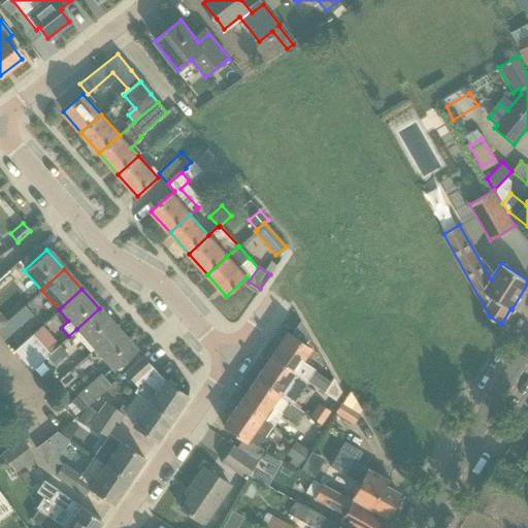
[(12,293),(0,304),(0,326),(23,305),(12,293)]
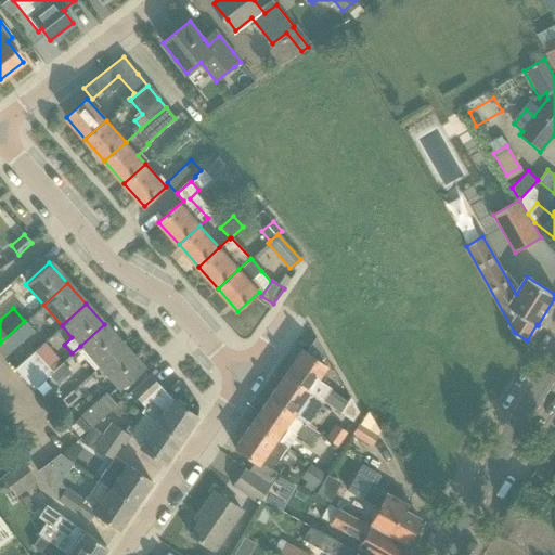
[(23,322),(0,344),(0,353),(3,358),(31,331),(23,322)]
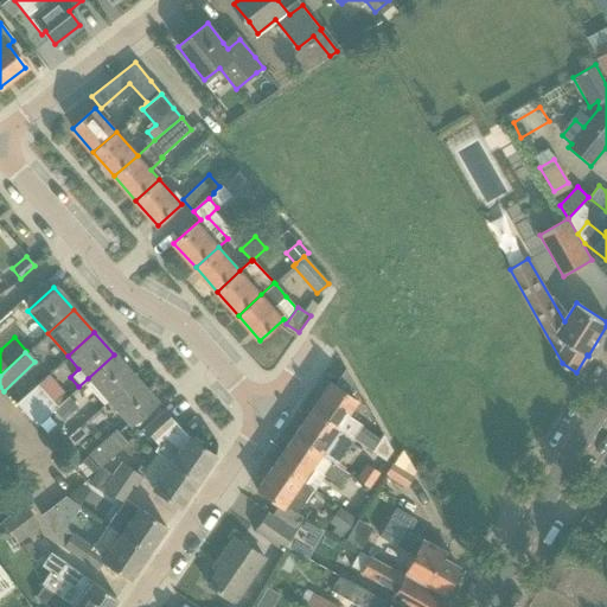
[(114,355),(88,378),(108,401),(134,378),(114,355)]
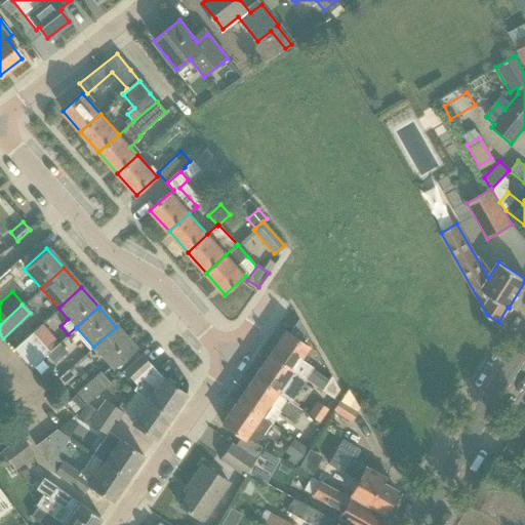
[(116,327),(93,347),(111,367),(134,347),(116,327)]
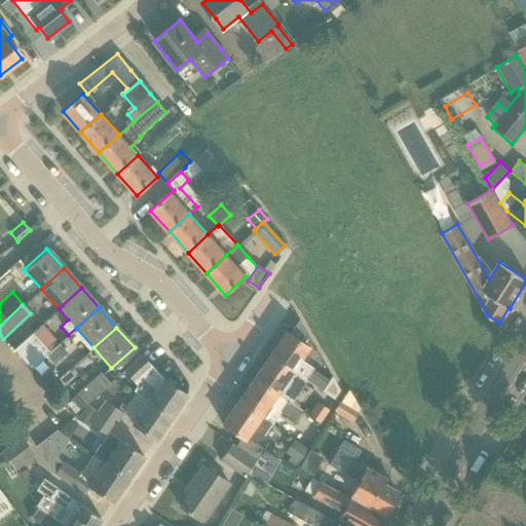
[(285,332),(269,355),(290,370),(302,379),(311,367),(299,358),(306,346),(285,332)]
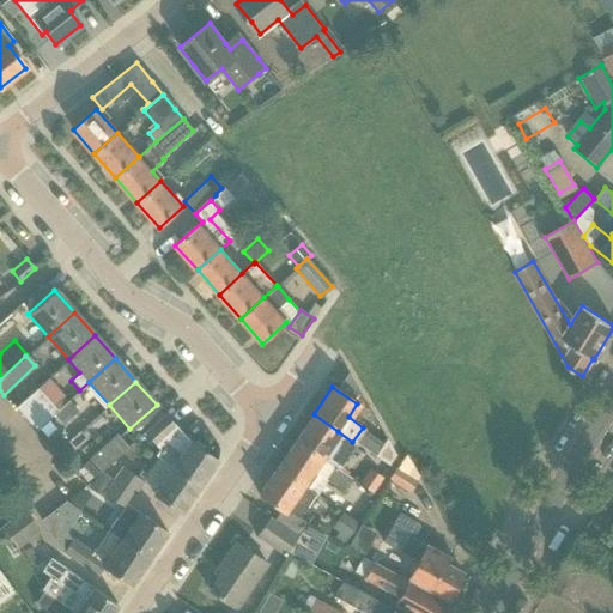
[(35,431),(53,414),(44,405),(36,394),(17,412),(35,431)]
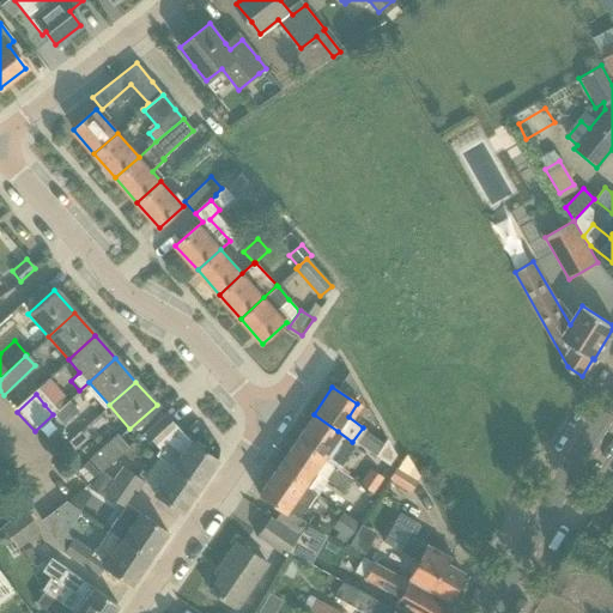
[(67,401),(53,414),(61,424),(76,411),(67,401)]
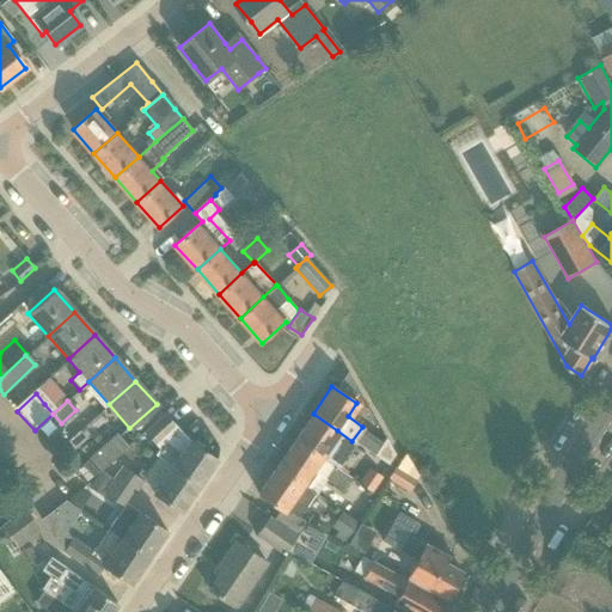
[(164,412),(146,429),(142,433),(154,445),(159,450),(154,456),(199,485),(216,459),(188,440),(164,412)]
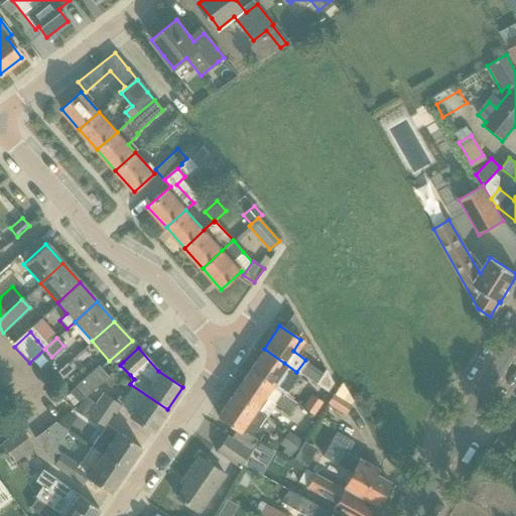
[(264,349),(248,371),(269,386),(282,394),(283,394),(285,396),(300,374),(296,372),(284,363),(264,349)]
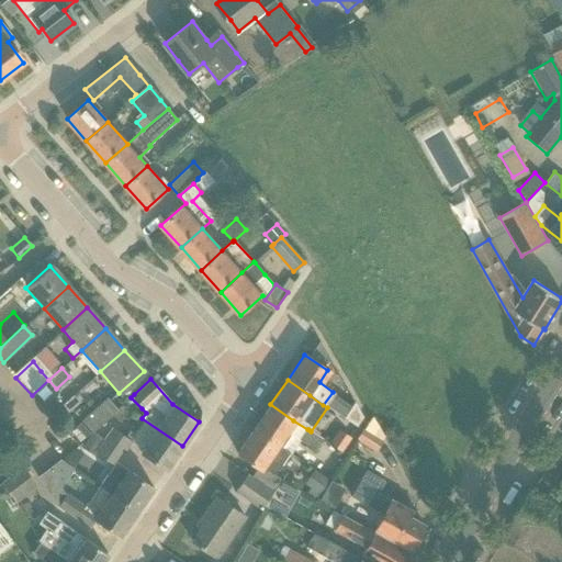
[(79,422),(90,433),(116,409),(105,397),(79,422)]
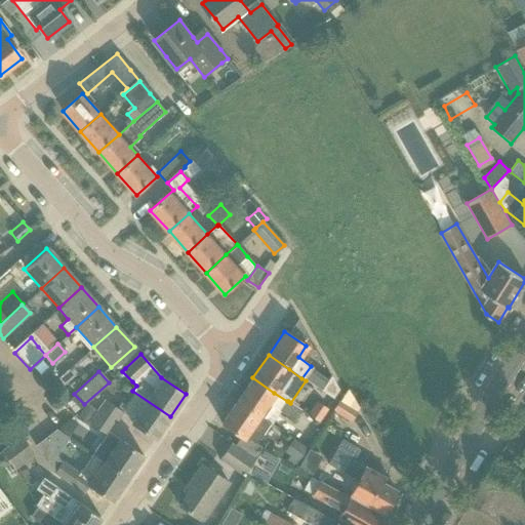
[(320,390),(332,399),(338,390),(331,375),(320,390)]
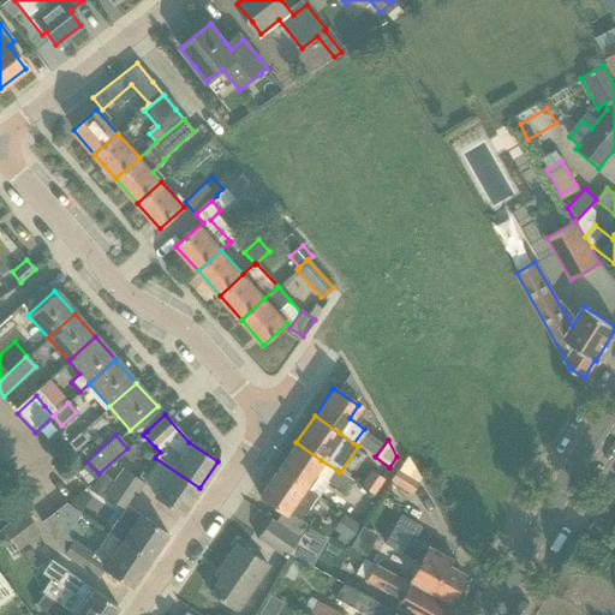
[(276,470),(297,483),(315,496),(317,497),(327,482),(344,494),(352,481),(336,470),(321,460),(296,442),(276,470)]
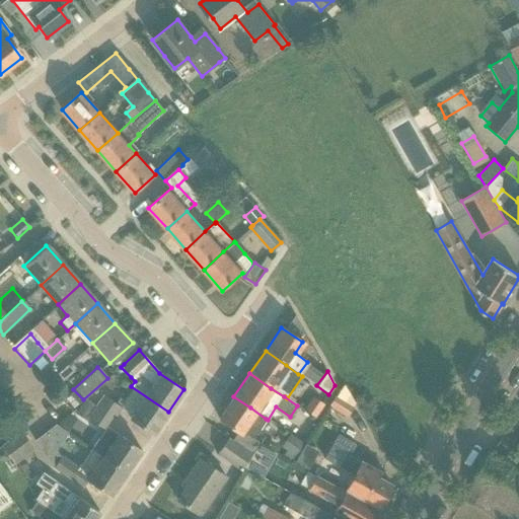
[(46,383),(52,389),(61,381),(56,375),(46,383)]
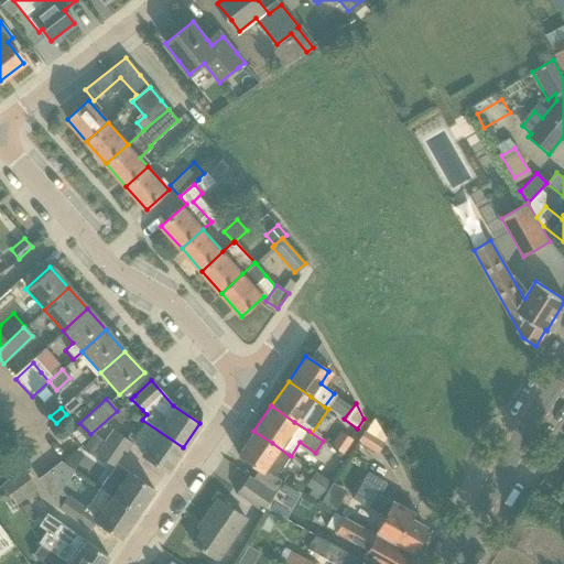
[(111,429),(102,442),(122,455),(129,445),(139,453),(165,472),(183,447),(142,420),(141,420),(144,422),(134,436),(129,433),(126,438),(111,429)]
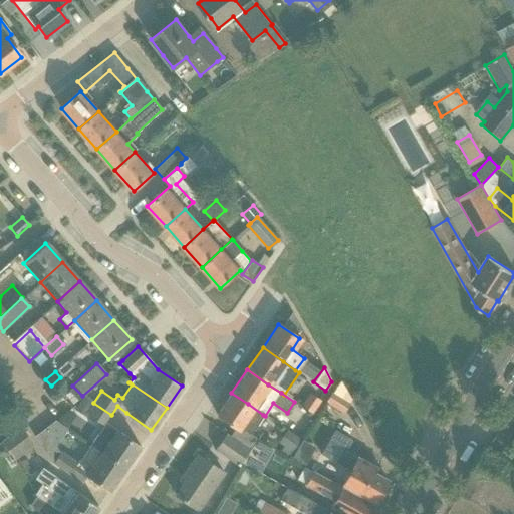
[(331,392),(324,403),(342,414),(349,403),(331,392)]
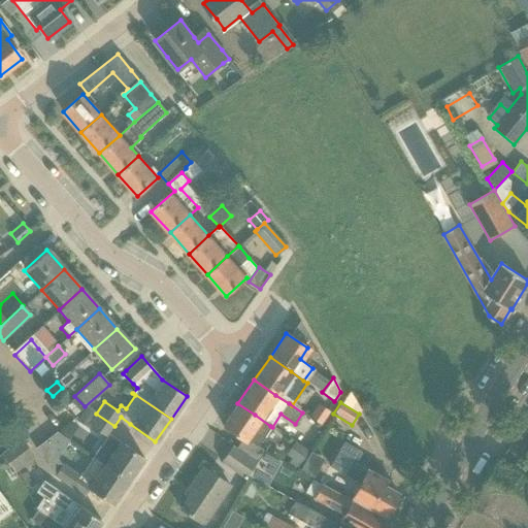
[(270,426),(255,415),(237,403),(222,426),(242,439),(236,448),(256,462),(263,451),(257,447),(270,426)]
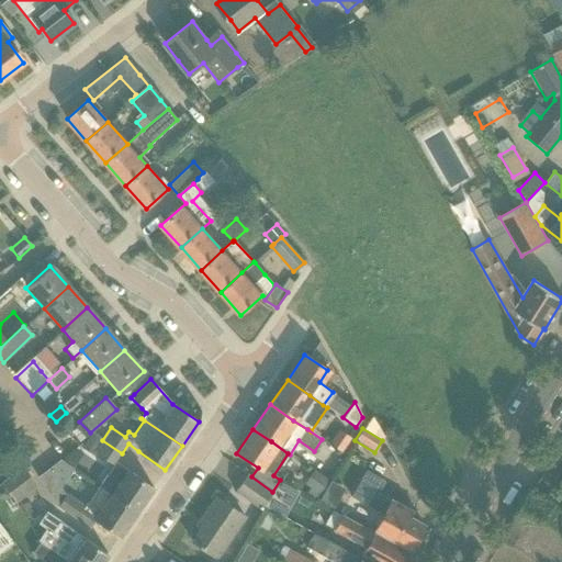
[(91,456),(93,452),(112,465),(98,486),(109,494),(135,513),(153,487),(125,469),(125,470),(115,463),(122,453),(102,440),(90,433),(79,447),(91,456)]
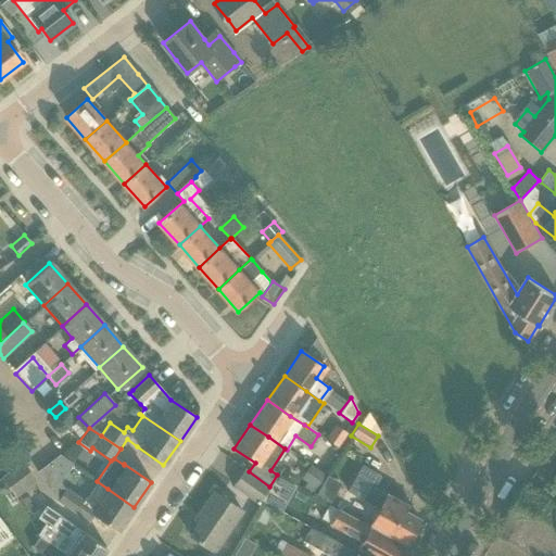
[(342,436),(333,430),(327,440),(336,446),(342,436)]
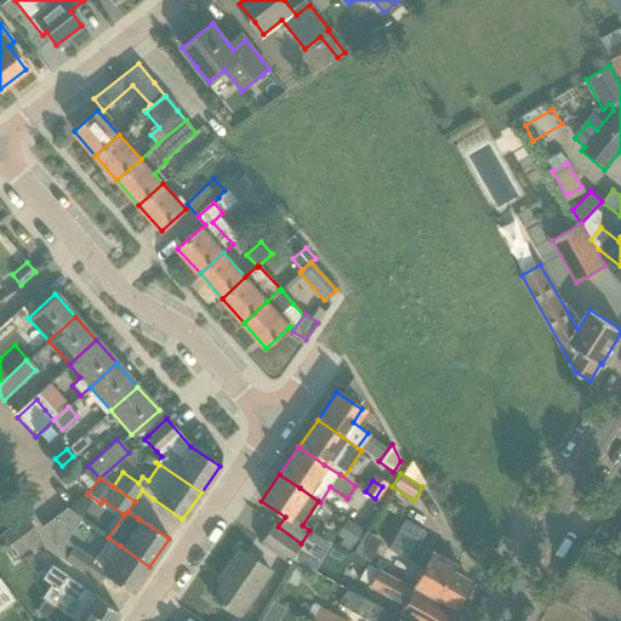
[(24,516),(3,533),(11,547),(16,556),(40,537),(24,516)]
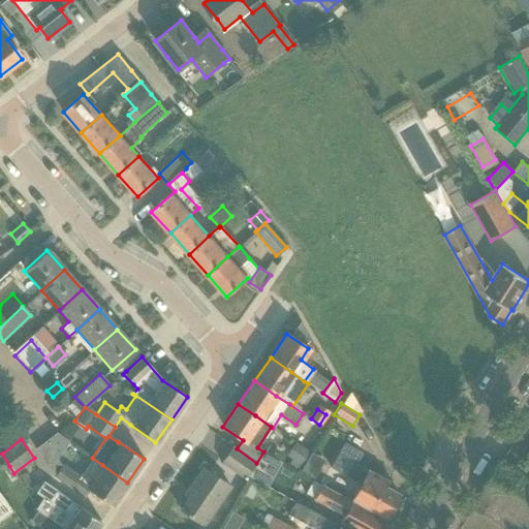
[(45,441),(34,448),(54,476),(72,489),(79,479),(88,486),(87,488),(113,505),(127,483),(102,465),(92,458),(79,476),(62,465),(61,466),(45,441)]
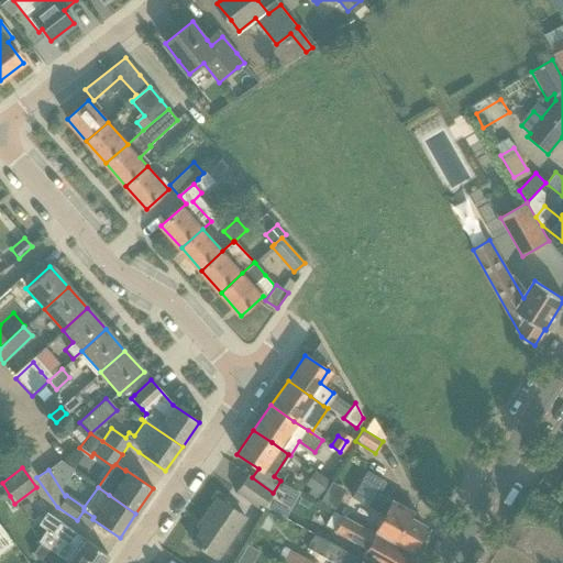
[(302,485),(309,489),(305,495),(313,501),(329,482),(313,471),(302,485)]
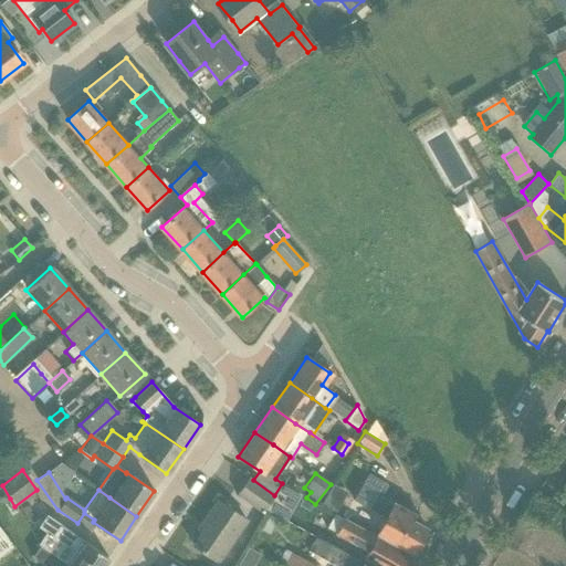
[(354,501),(360,504),(383,516),(375,532),(411,553),(425,527),(410,520),(412,514),(379,495),(386,483),(368,473),(354,501)]
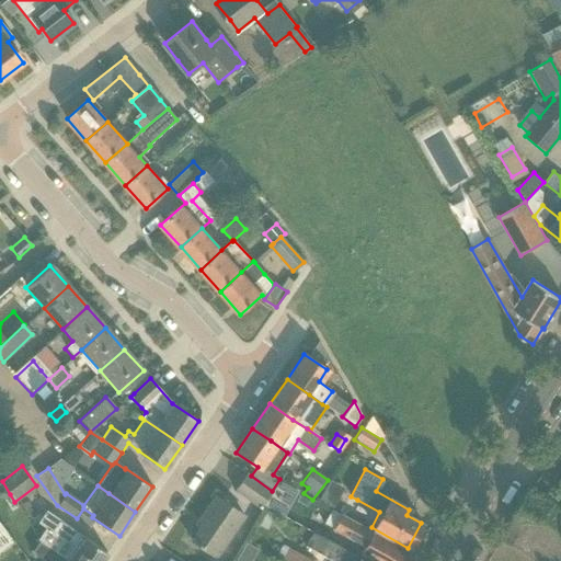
[(272,491),(251,476),(247,473),(235,491),(260,508),(272,491)]
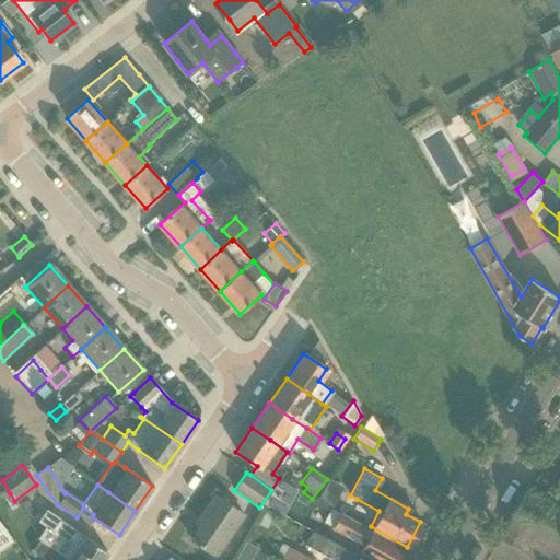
[(2,483),(0,486),(0,497),(4,499),(10,493),(2,483)]
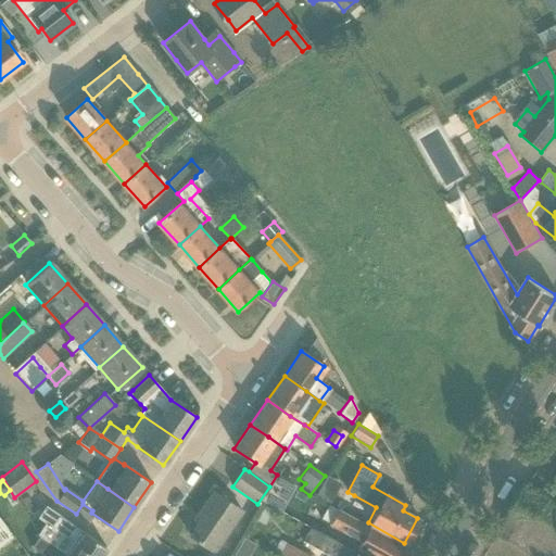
[(196,541),(199,544),(212,553),(241,512),(213,492),(199,514),(203,517),(189,536),(196,541)]
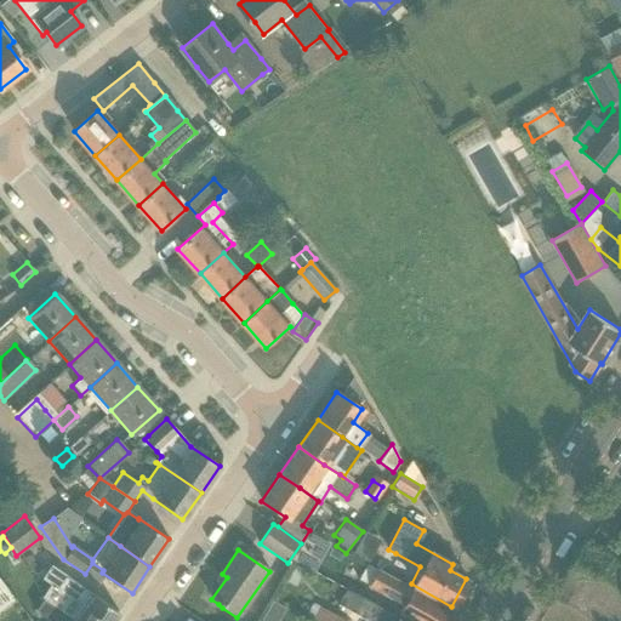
[(40,597),(44,599),(75,620),(112,620),(118,613),(66,576),(50,565),(41,579),(50,585),(40,597)]
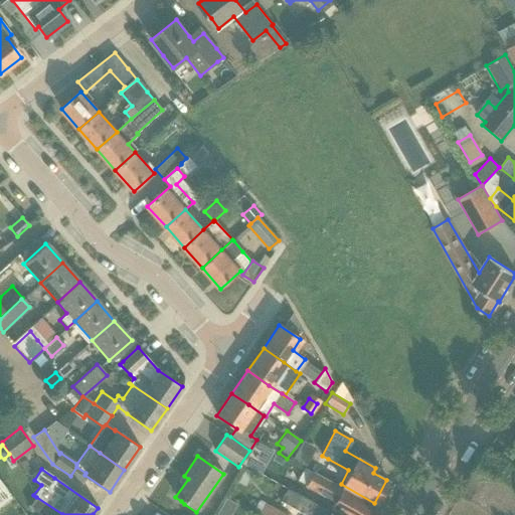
[(331,508),(342,514),(367,514),(372,506),(312,473),(305,485),(335,501),(331,508)]
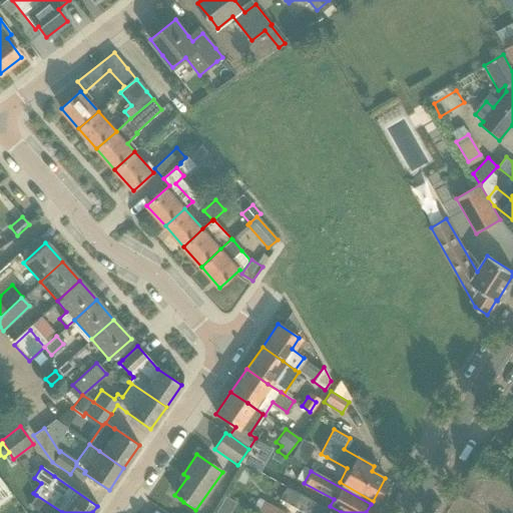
[(0,505),(12,496),(0,480),(0,505)]
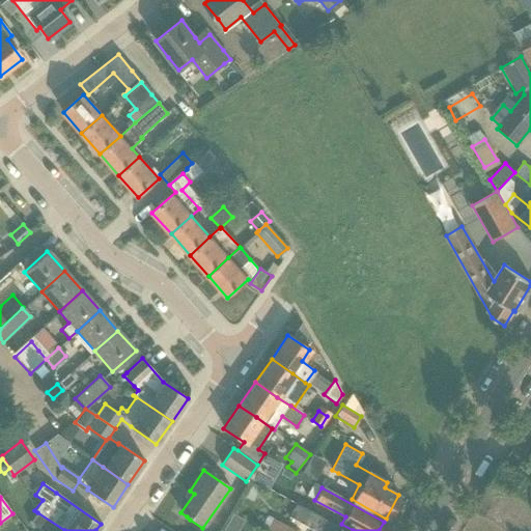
[(344,530),(310,511),(296,503),(288,516),(312,530),(344,530)]
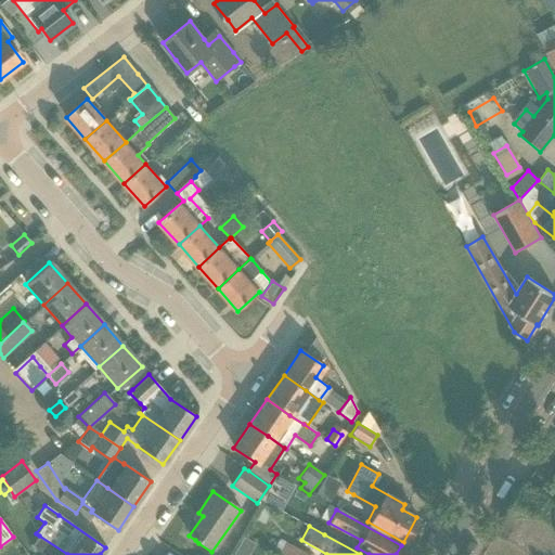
[(67,554),(39,536),(31,545),(44,554),(67,554)]
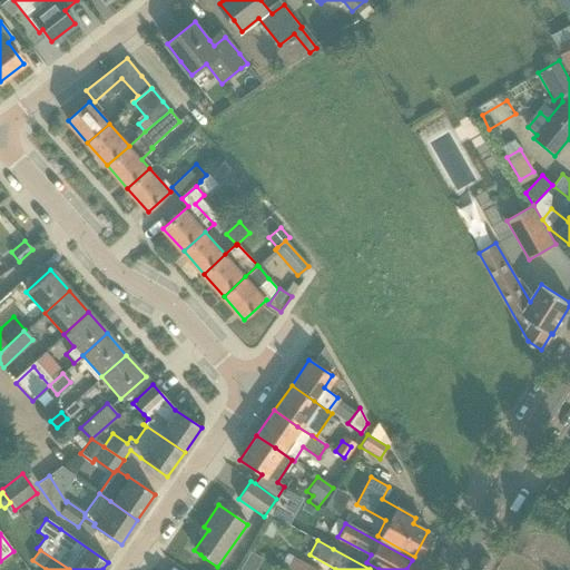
[(316,569),(286,553),(278,567),(284,569),(316,569)]
